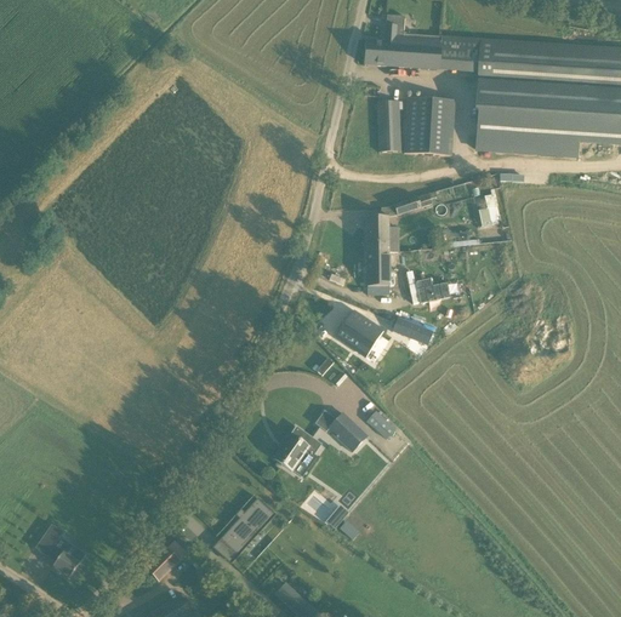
[(440,34),(438,68),(479,70),(474,147),(579,154),(579,138),(620,141),(620,45),(495,38),(496,16),(486,16),(488,0),(438,0),(437,34),(440,34)]
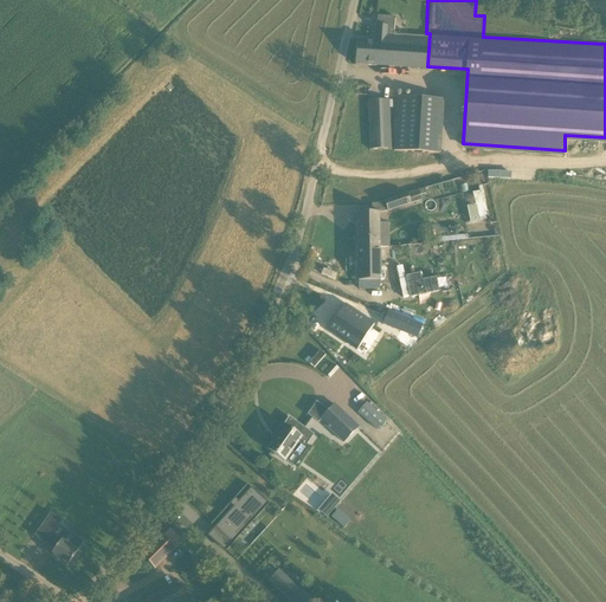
[(374,39),(356,38),(355,62),(427,66),(430,33),(426,33),(393,31),(394,14),(376,13),(376,23),(374,39)]
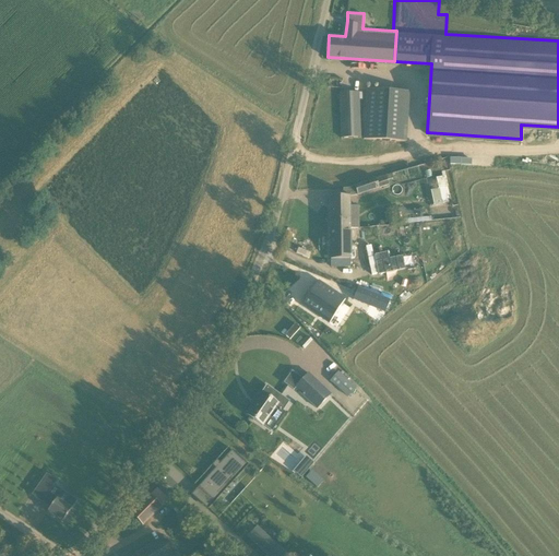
[(409,90),(340,85),(335,154),(361,156),(363,137),(406,140),(409,90)]
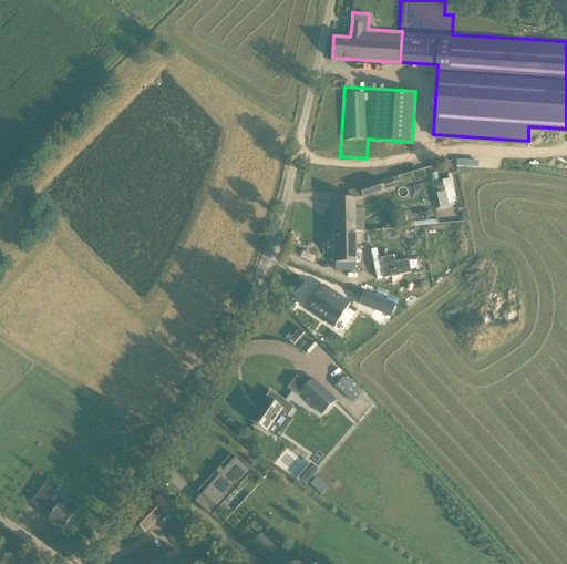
[(359,185),(362,196),(394,185),(391,175),(381,178),(359,185)]
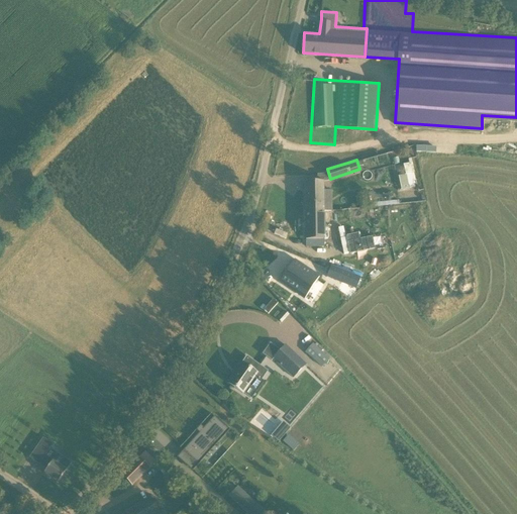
[(401,187),(416,184),(411,161),(399,164),(400,165),(396,165),(401,187)]
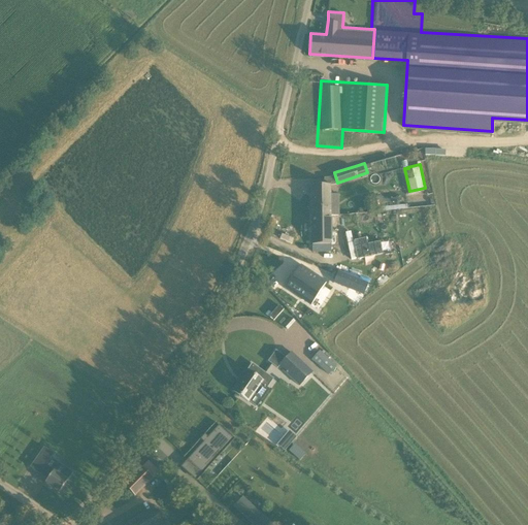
[(311,183),(311,214),(311,250),(330,250),(330,242),(337,242),(337,230),(331,230),(331,214),(338,214),(338,193),(330,193),(330,183),(311,183)]
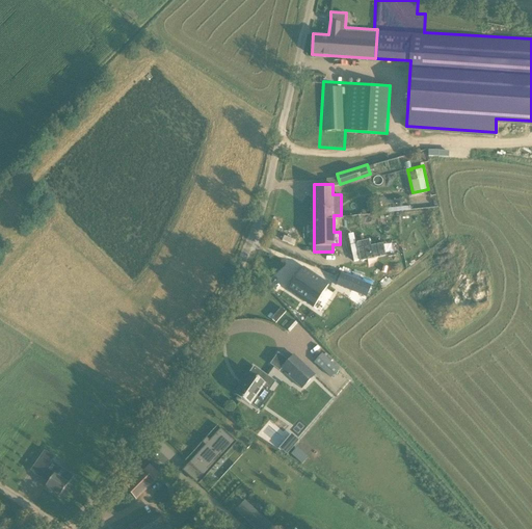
[(386,253),(382,239),(370,242),(369,236),(355,239),(361,259),(386,253)]
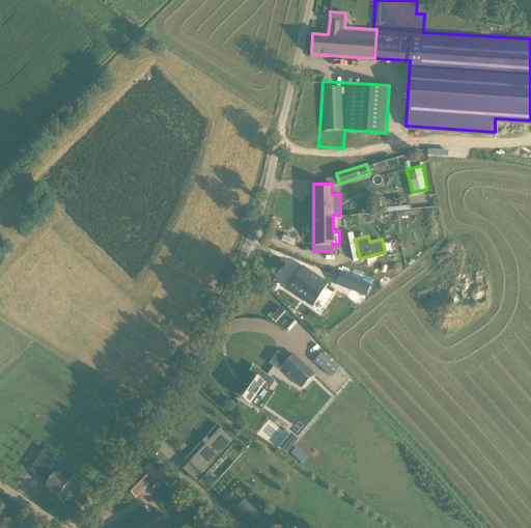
[(312,304),(328,282),(310,271),(302,265),(286,287),(312,304)]
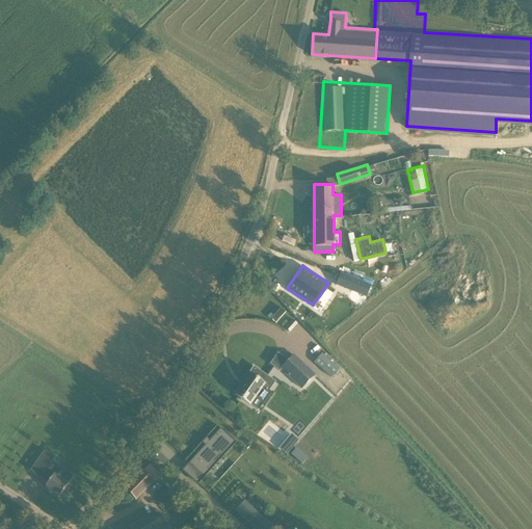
[(340,271),(336,283),(366,295),(370,284),(340,271)]
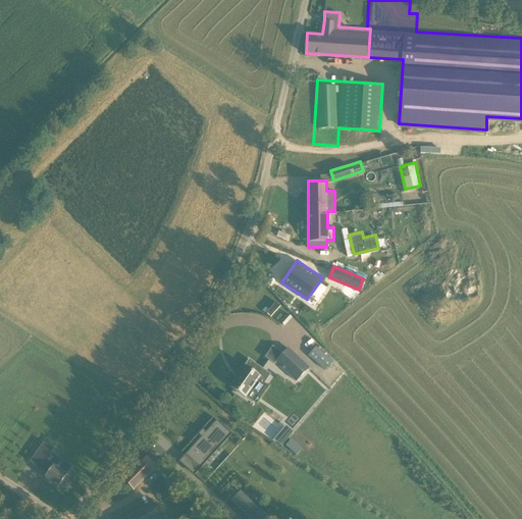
[(286,311),(278,320),(282,323),(291,315),(286,311)]
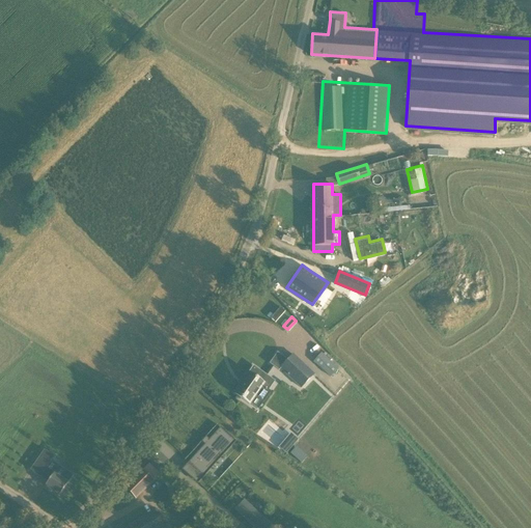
[(277,351),(270,362),(277,367),(279,365),(301,386),(313,372),(292,353),(287,358),(277,351)]
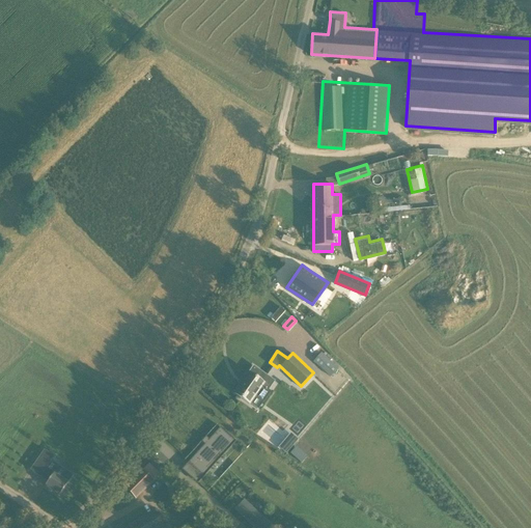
[(243,378),(233,391),(249,401),(254,394),(261,399),(269,389),(268,388),(274,379),(253,364),(248,370),(246,369),(242,377),(243,378)]
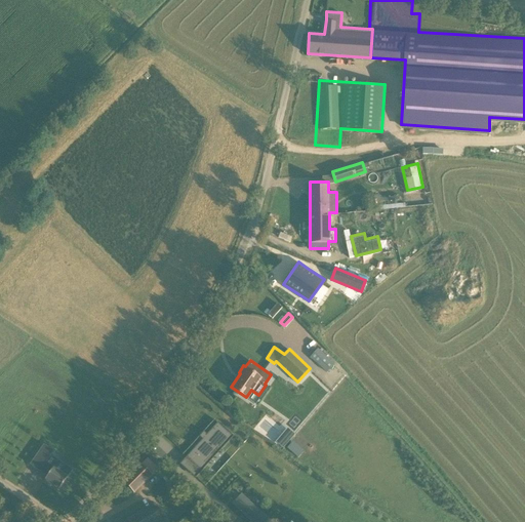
[(202,437),(185,455),(198,469),(205,462),(203,459),(217,443),(219,445),(231,432),(217,419),(206,433),(203,430),(199,434),(202,437)]
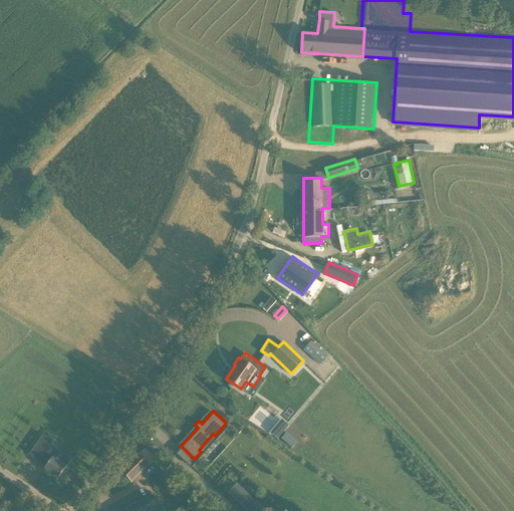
[(42,433),(28,453),(38,460),(51,440),(42,433)]
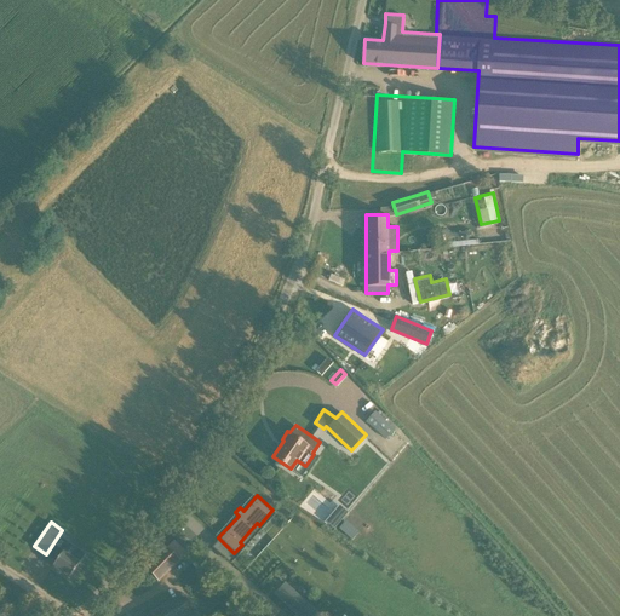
[(143,564),(158,579),(178,558),(164,543),(143,564)]
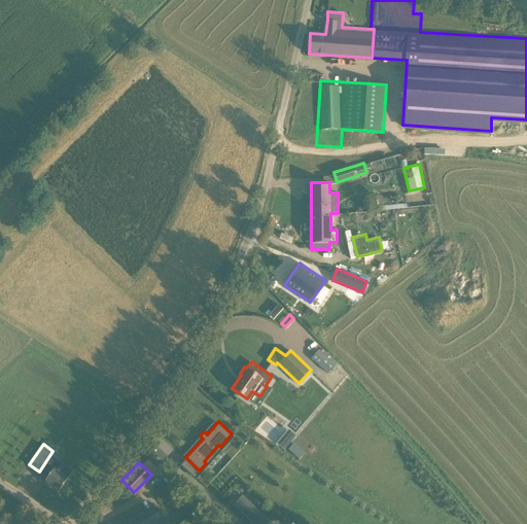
[(66,477),(70,470),(64,466),(60,472),(53,466),(44,479),(59,489),(67,477),(66,477)]
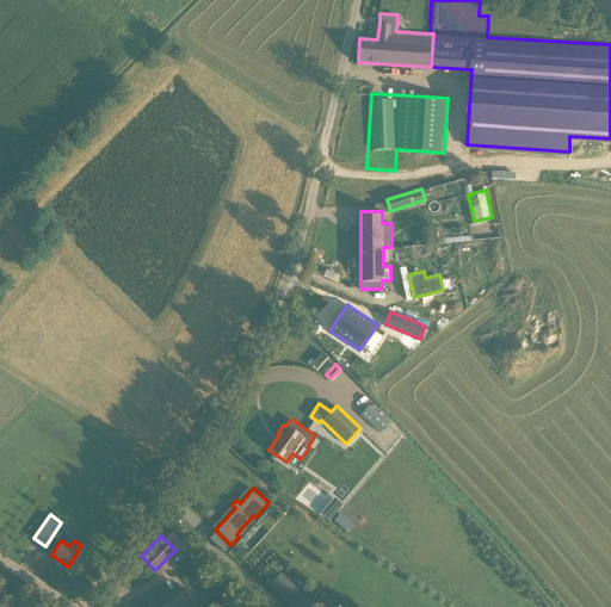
[(309,606),(314,602),(298,587),(304,581),(296,573),(289,578),(281,570),(270,582),(290,602),(285,606),(309,606)]
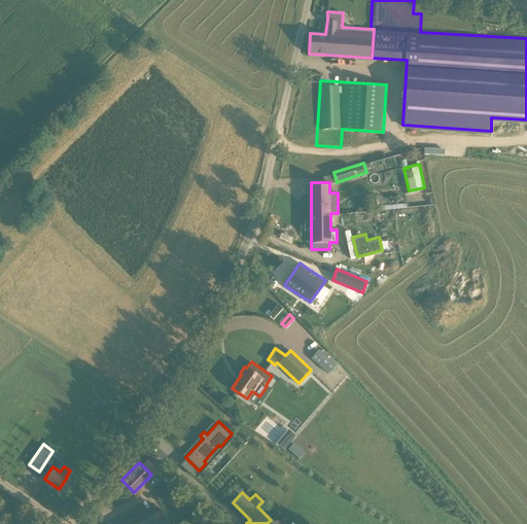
[(120,523),(157,523),(164,521),(152,504),(120,523)]
